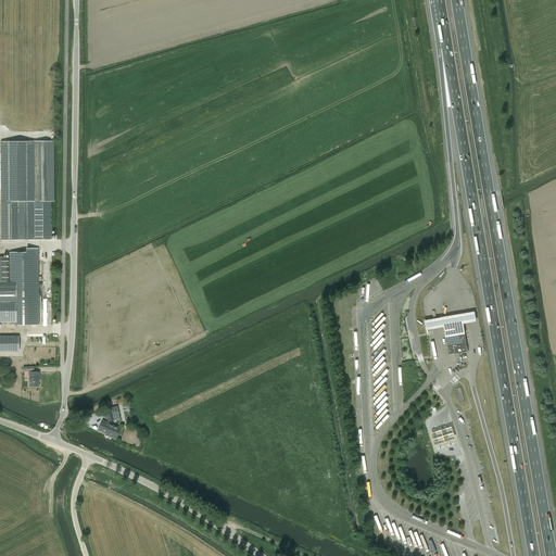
[(52,240),(51,202),(2,202),(2,240),(52,240)]
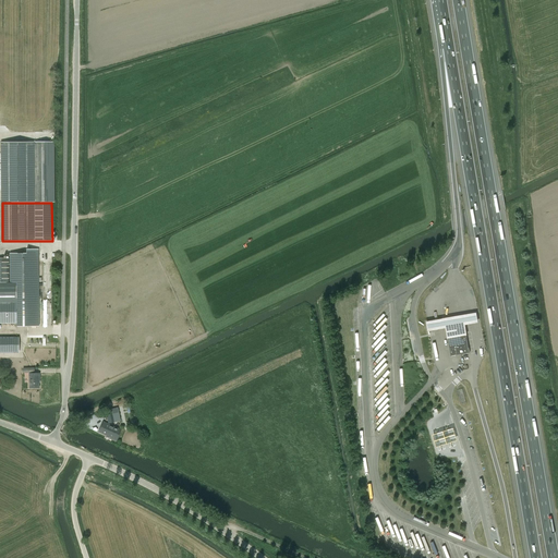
[(0,323),(16,324),(16,327),(39,326),(38,258),(38,250),(25,250),(25,253),(10,253),(10,258),(10,282),(16,282),(16,283),(0,283),(0,295),(16,295),(16,299),(14,299),(14,301),(0,301),(0,323)]
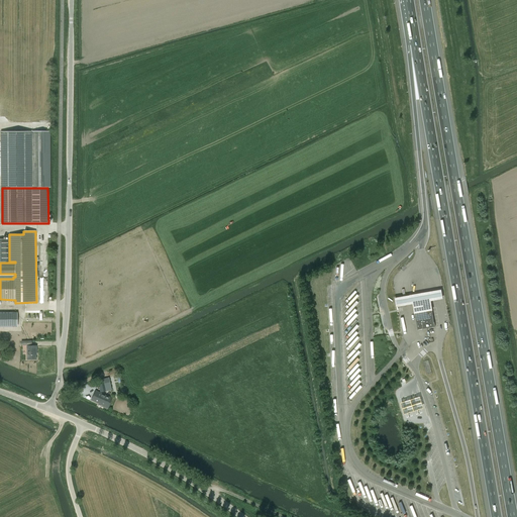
[(413,303),(414,312),(432,309),(430,300),(443,298),(441,288),(393,296),(395,306),(413,303)]
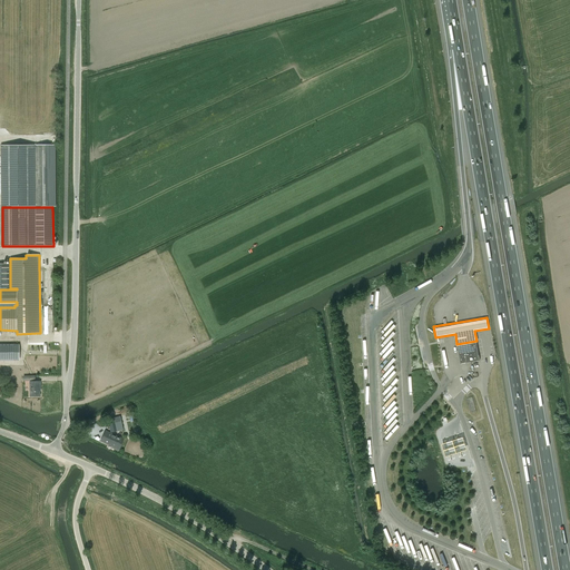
[(382,331),(387,336),(399,324),(393,318),(382,331)]
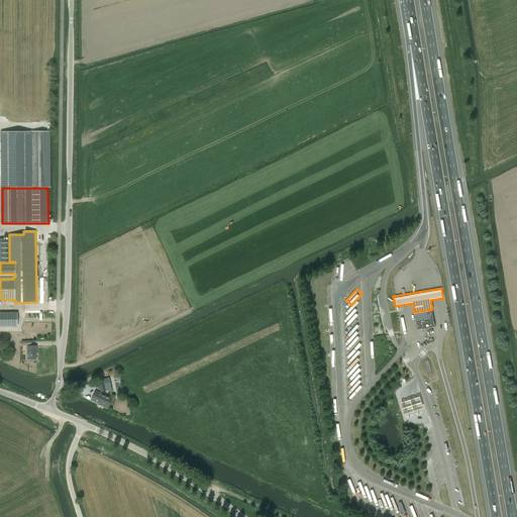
[(432,310),(414,313),(417,329),(435,326),(432,310)]
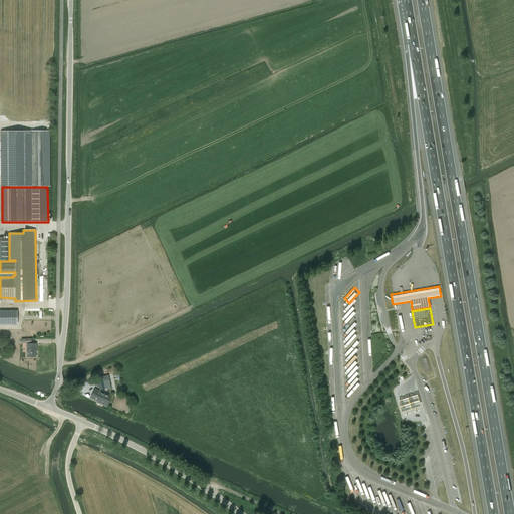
[(0,310),(0,324),(12,325),(12,310),(0,310)]
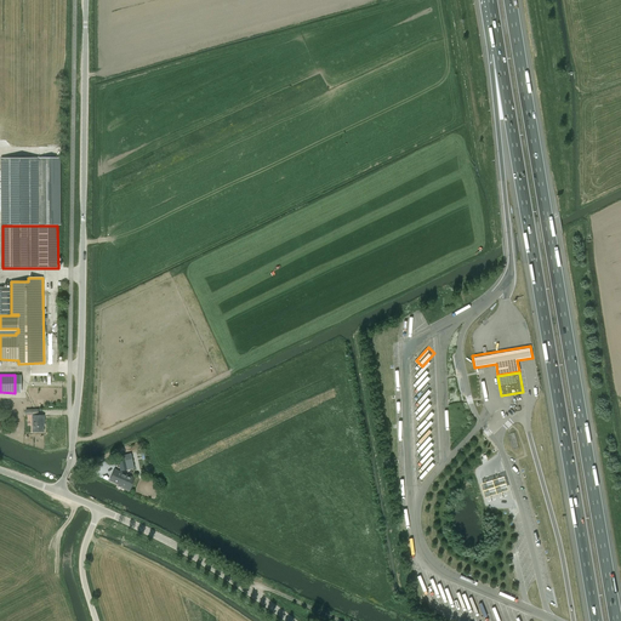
[(44,416),(33,416),(33,432),(43,431),(43,426),(44,426),(44,416)]
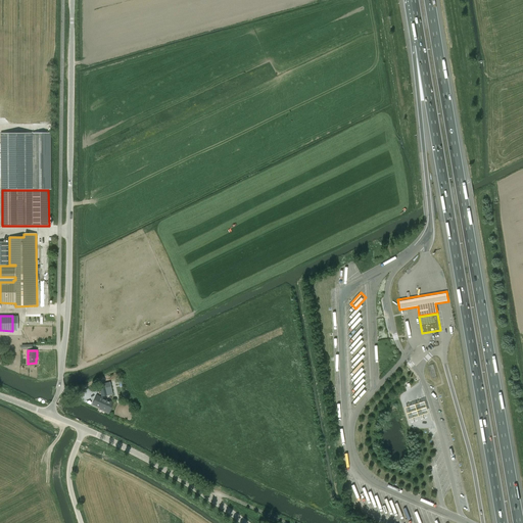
[(109,387),(108,380),(104,381),(105,383),(99,385),(102,396),(113,394),(111,386),(109,387)]
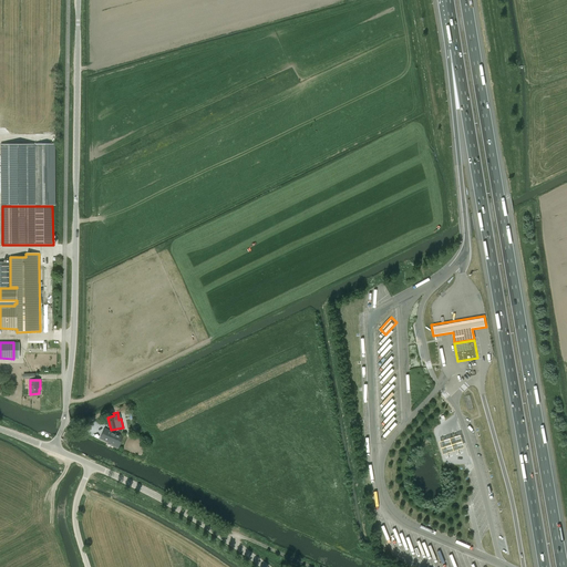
[(104,429),(100,439),(119,446),(123,437),(104,429)]
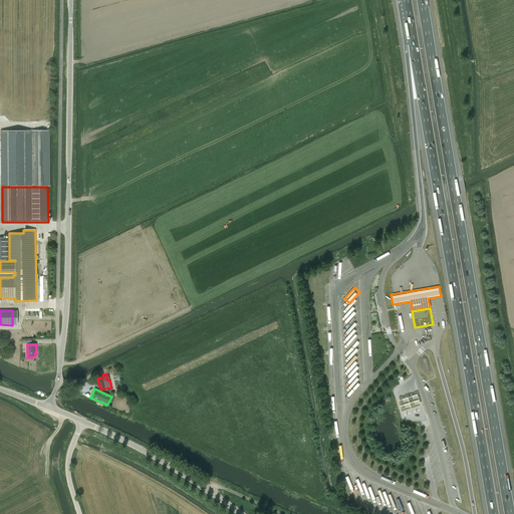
[(420,405),(416,394),(397,400),(401,411),(420,405)]
